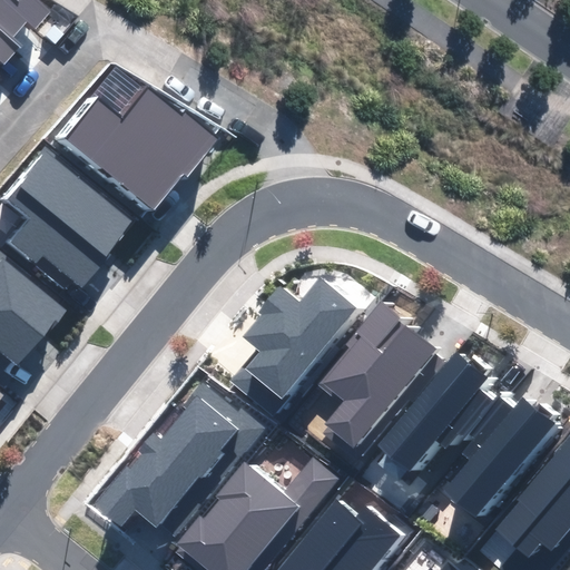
[(0,0),(0,61),(6,66),(23,46),(15,38),(29,20),(38,28),(51,13),(36,0),(0,0)]
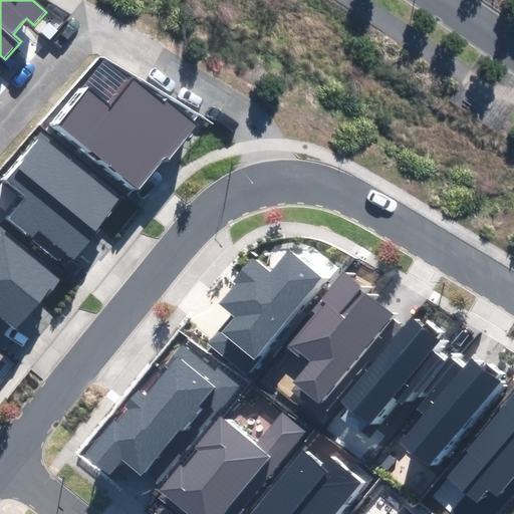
[(58,126),(138,191),(165,158),(170,162),(199,126),(168,100),(163,106),(133,81),(112,105),(90,87),(58,126)]
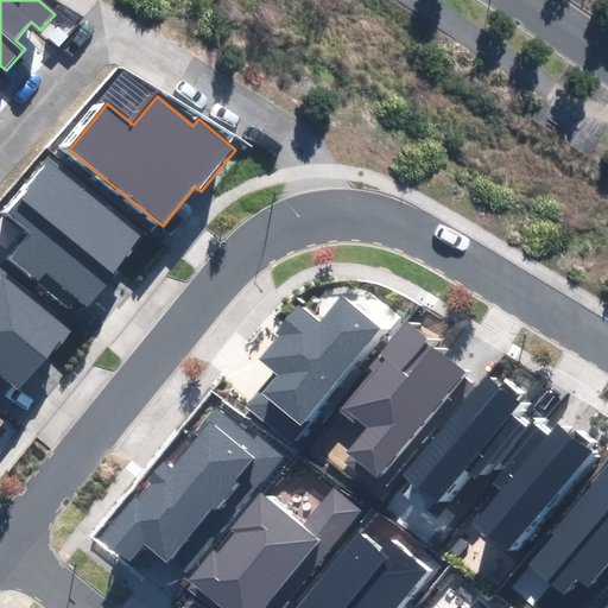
[(78,301),(87,306),(147,235),(54,158),(6,215),(29,234),(10,258),(71,309),(78,301)]
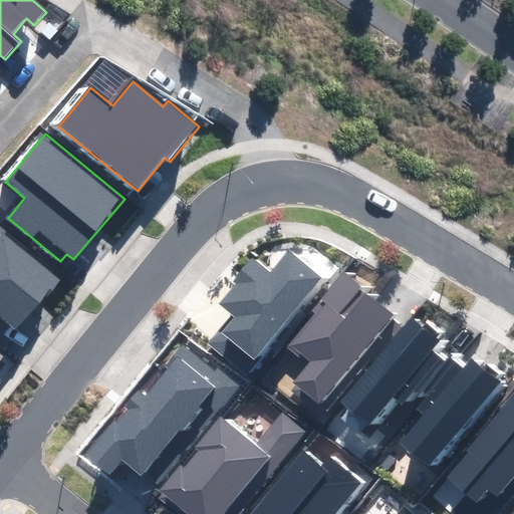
[(0,315),(17,328),(42,296),(46,299),(62,279),(0,229),(0,315)]
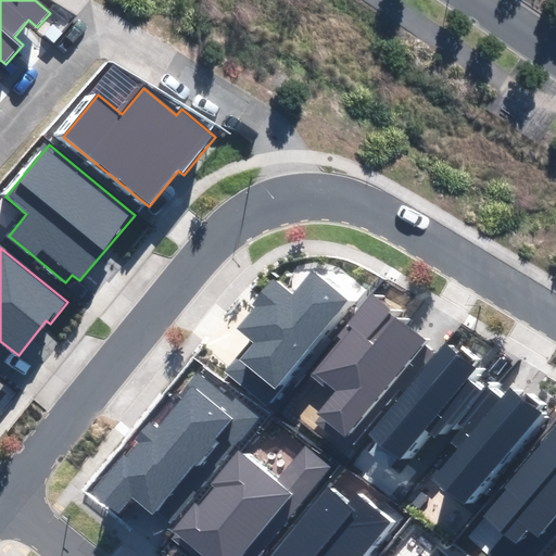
[(228,375),(266,404),(349,301),(313,273),(294,295),(273,278),(252,304),(256,307),(238,329),(254,342),(228,375)]
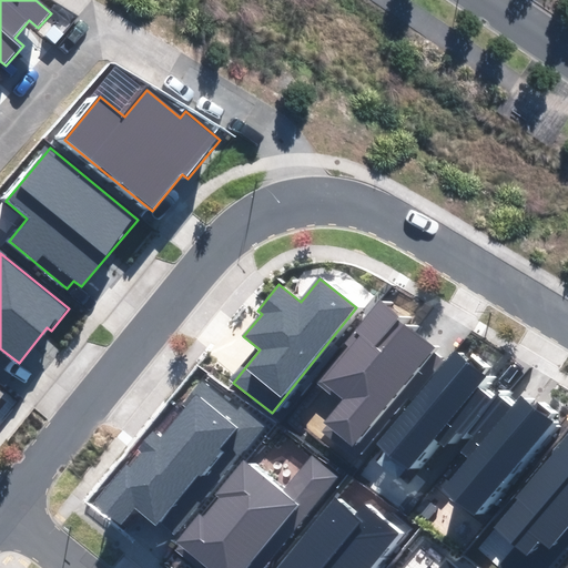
[(361,452),(354,446),(435,348),(398,320),(402,316),(382,300),(355,332),(361,336),(321,384),(342,402),(324,423),(330,428),(322,437),(352,462),(361,452)]
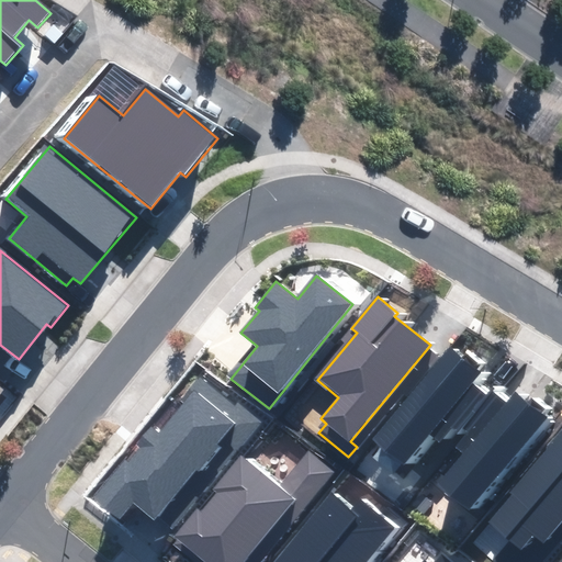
[(373,437),(404,463),(430,434),(441,444),(485,393),(472,382),(481,372),(451,347),(373,437)]
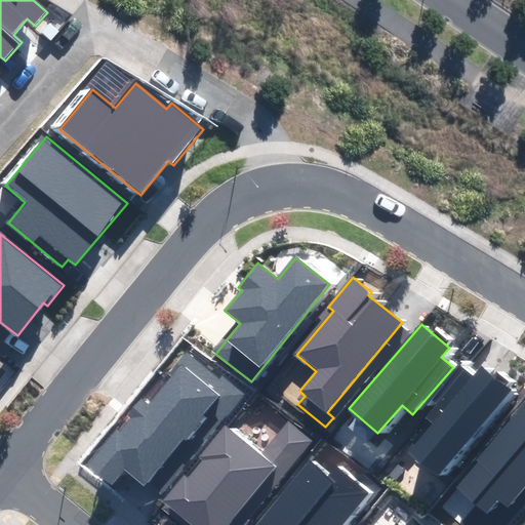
[(125,470),(144,485),(147,482),(162,495),(248,392),(192,346),(168,374),(171,377),(148,405),(140,400),(128,414),(131,417),(120,432),(117,429),(86,466),(111,487),(125,470)]
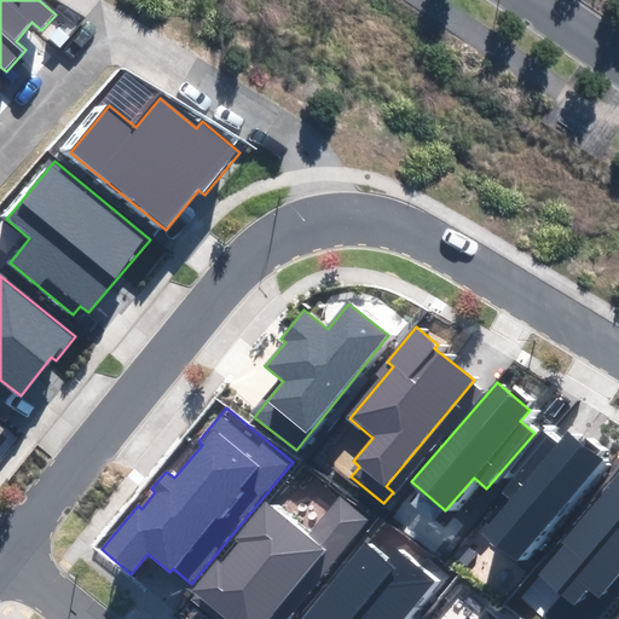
[(482,536),(519,565),(602,458),(568,433),(559,444),(545,433),(501,490),(512,498),(482,536)]
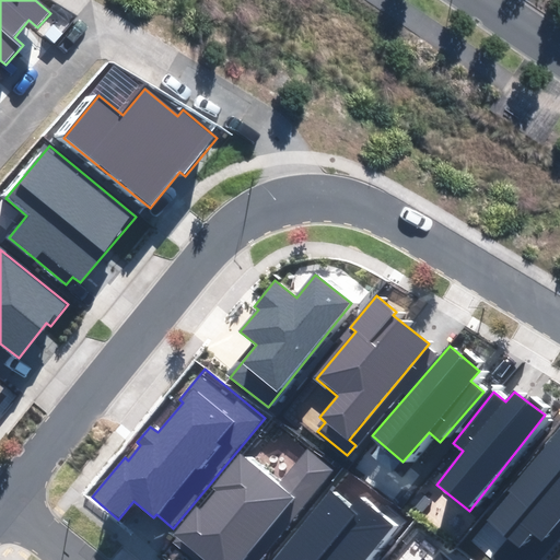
[(543,543),(559,521),(559,433),(471,543),(491,558),(508,538),(521,549),(533,534),(543,543)]
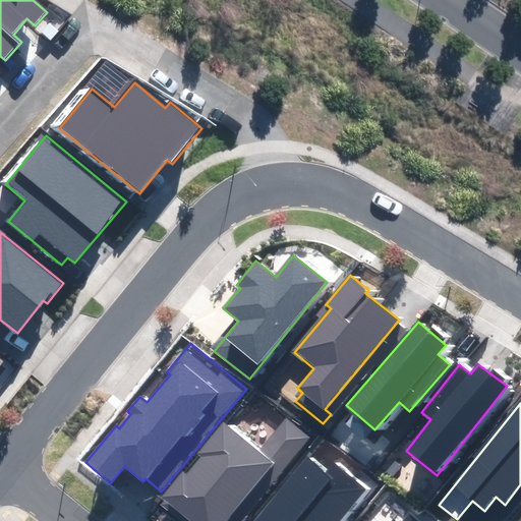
[(185,520),(187,519),(190,520),(240,520),(308,435),(286,417),(259,452),(223,422),(197,454),(203,457),(187,476),(182,472),(162,499),(165,502),(161,507),(178,520),(185,520)]
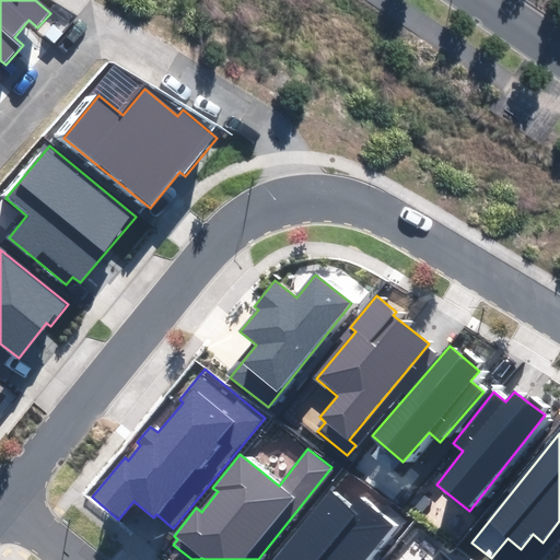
[(368,559),(397,526),(380,512),(384,505),(348,475),(276,559),(368,559)]
